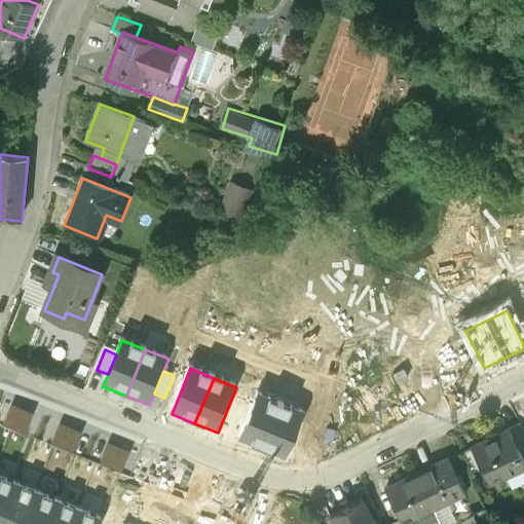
[(240,442),(263,451),(282,406),(259,397),(240,442)]
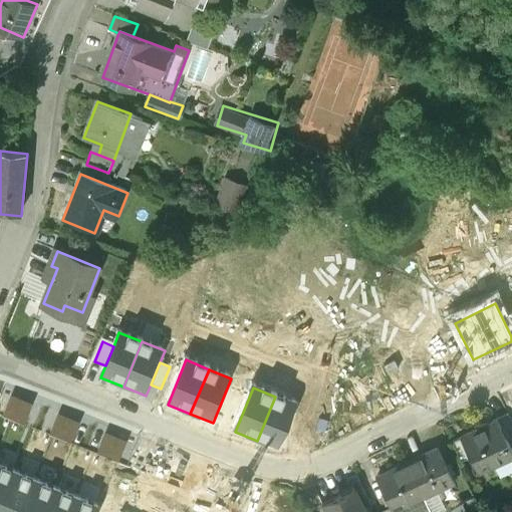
[(298,405),(275,397),(257,441),(279,450),(298,405)]
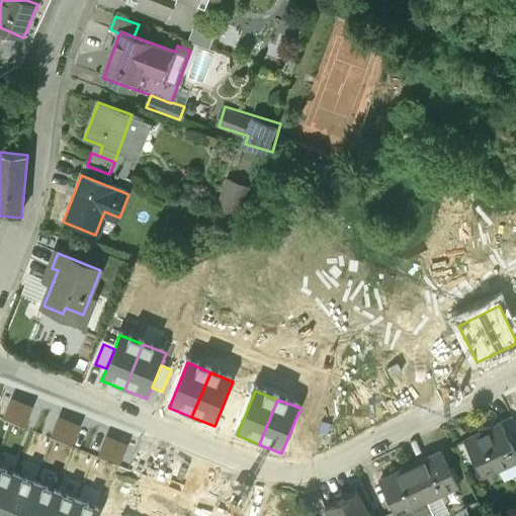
[(33,409),(12,401),(3,423),(25,431),(33,409)]
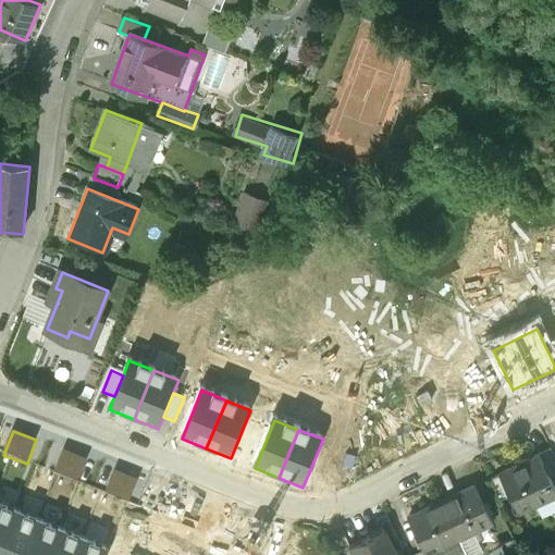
[(88,460),(64,452),(54,476),(78,484),(88,460)]
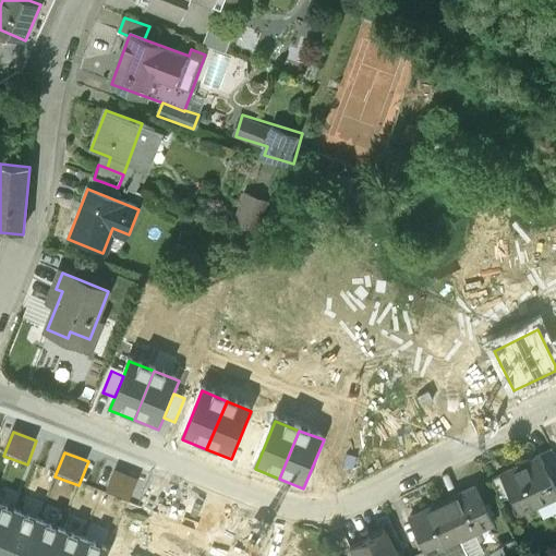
[(555,458),(553,454),(541,459),(555,488),(555,458)]
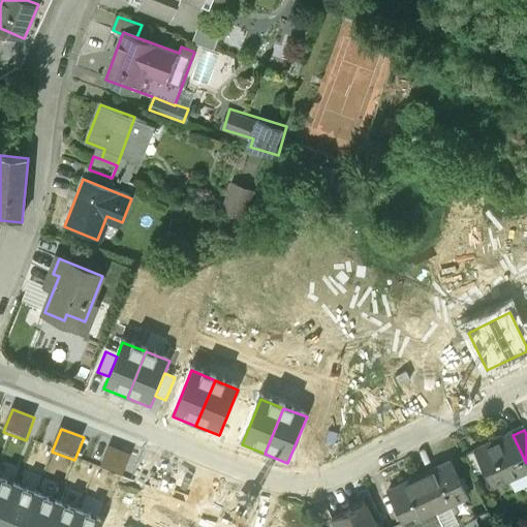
[(526,463),(513,435),(474,454),(474,455),(467,459),(473,473),(482,469),(492,492),(526,474),(526,463)]
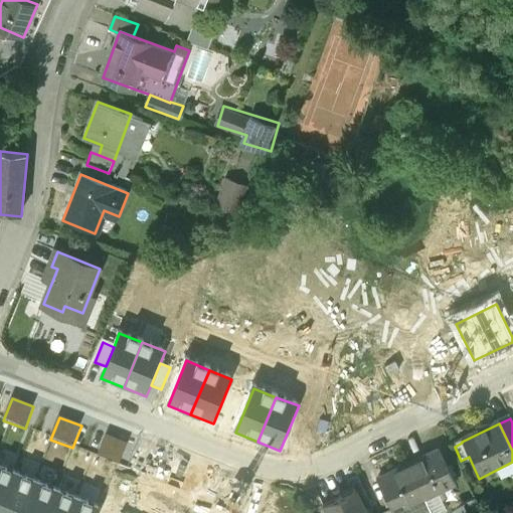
[(128,445),(107,436),(98,458),(120,467),(128,445)]
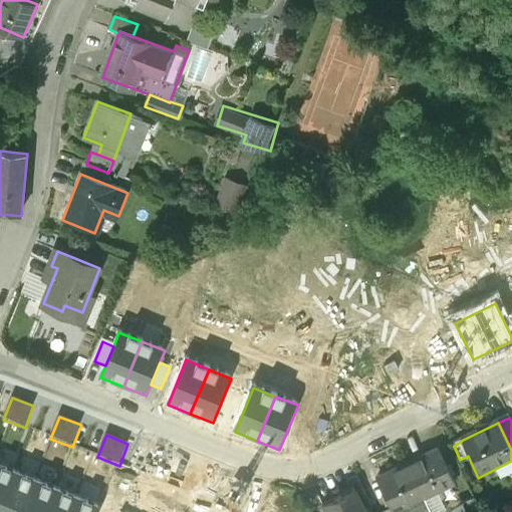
[(438,453),(409,467),(425,500),(454,486),(438,453)]
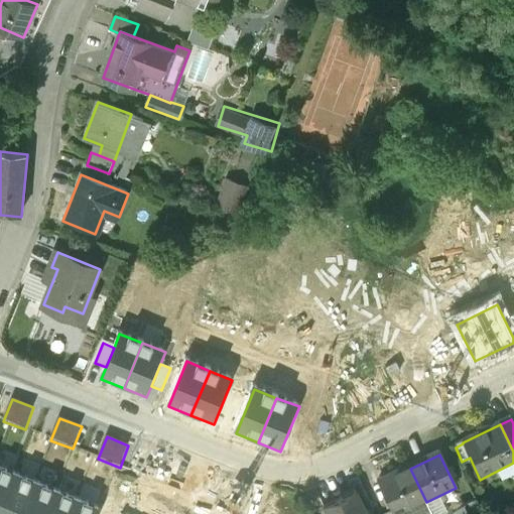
[(2,513),(17,475),(0,468),(0,513),(2,513)]
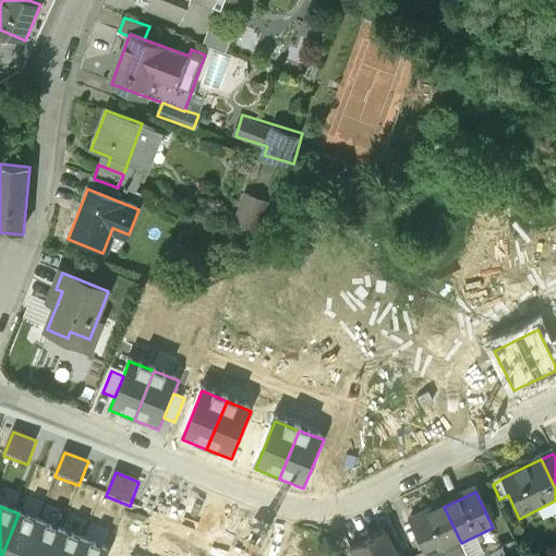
[(444,507),(409,523),(424,555),(434,555),(461,543),(444,507)]
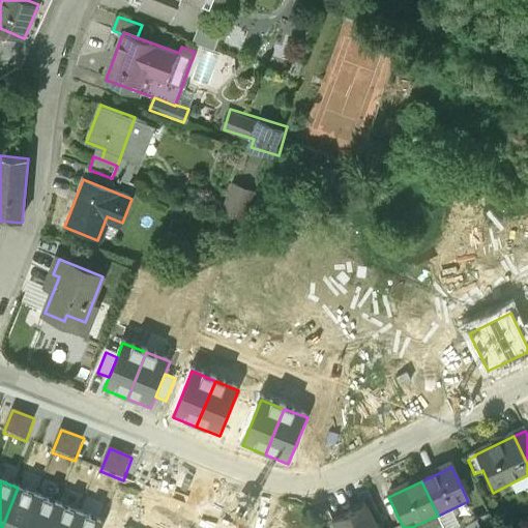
[(26,527),(38,496),(18,488),(2,527),(26,527)]
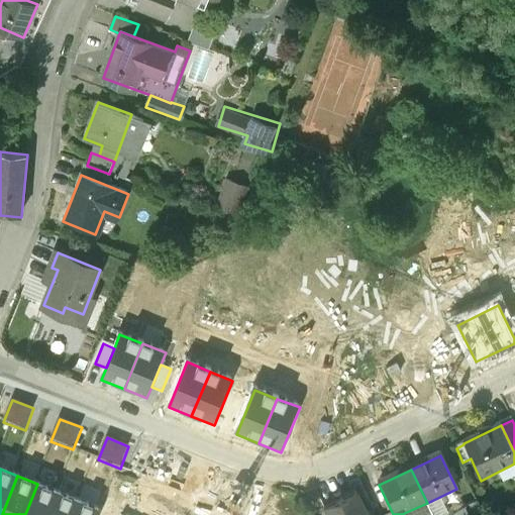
[(48,514),(59,493),(37,484),(25,514),(48,514)]
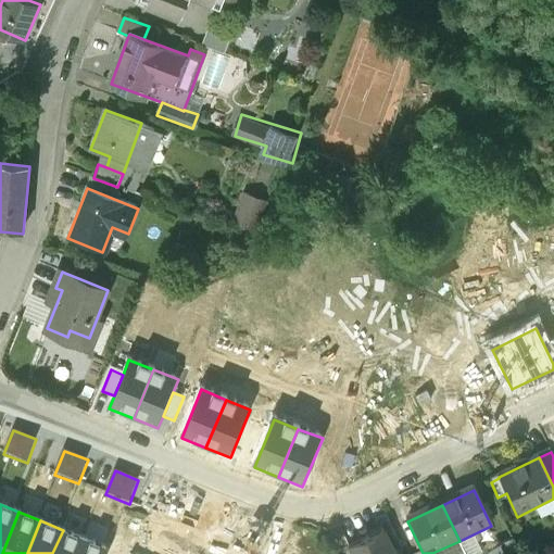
[(63,530),(52,553),(78,553),(85,539),(63,530)]
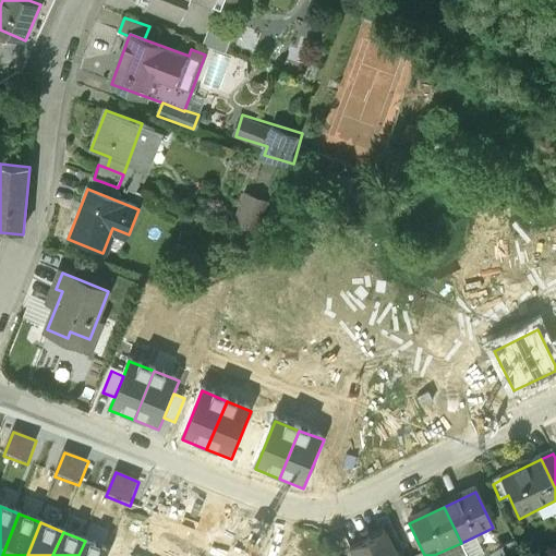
[(395,555),(385,534),(350,552),(352,555),(395,555)]
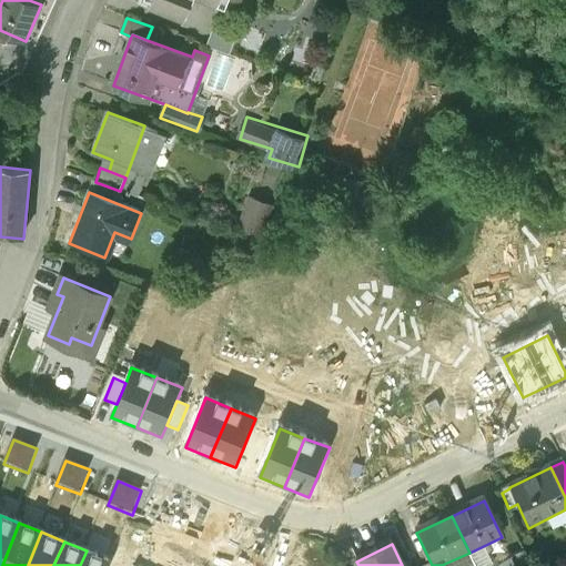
[(107,565),(110,559),(87,551),(80,565),(107,565)]
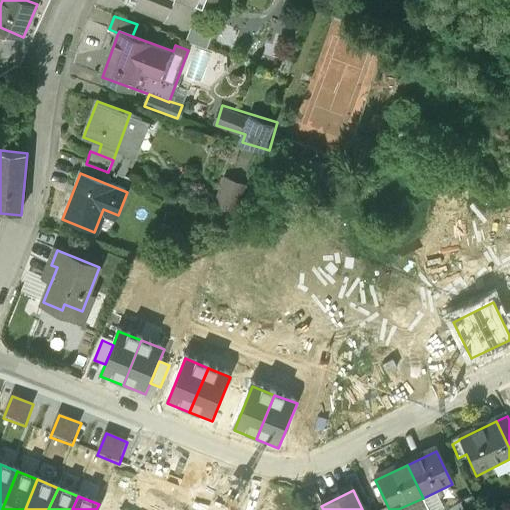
[(477,509),(472,498),(459,504),(462,509),(477,509)]
